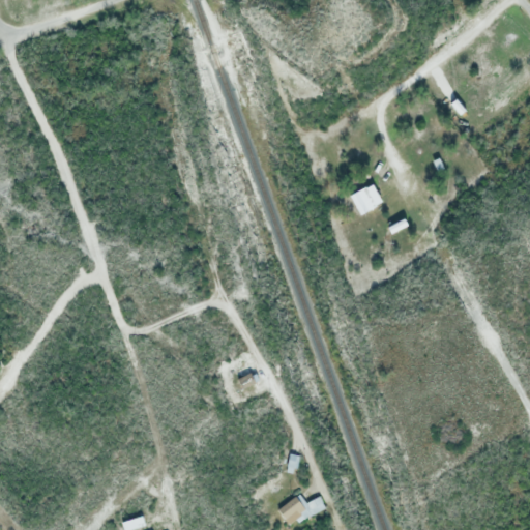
[(371,183),(381,201),(358,214),(348,197),(371,183)]
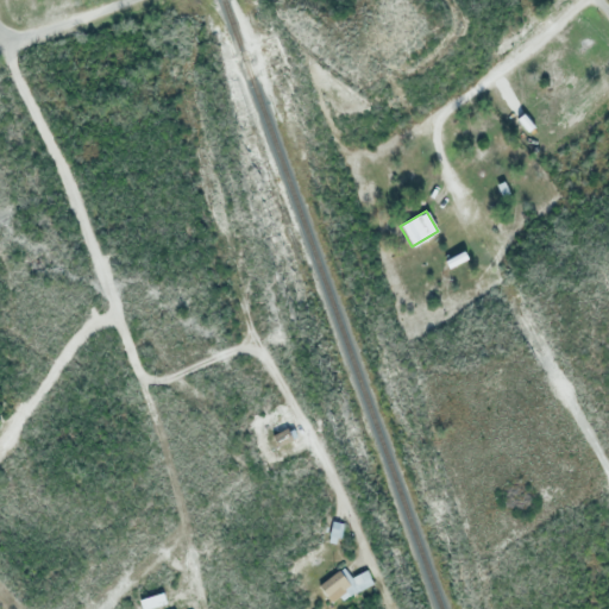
[(445,261),(463,251),(466,258),(449,268),(445,261)]
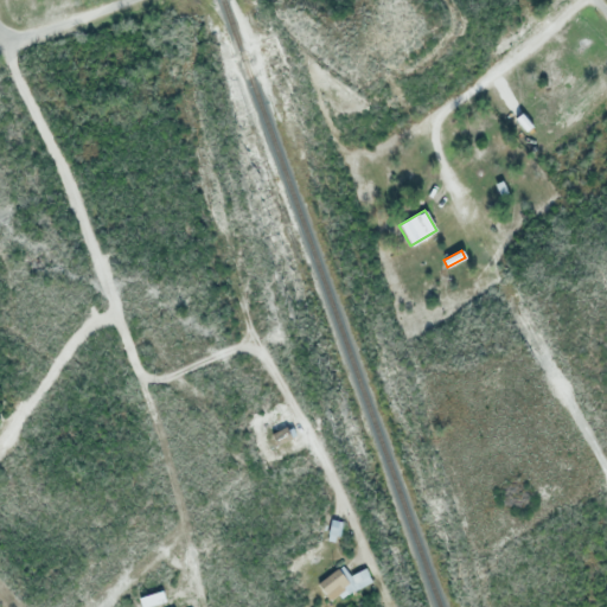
[(269,434),(285,427),(291,439),(275,446),(269,434)]
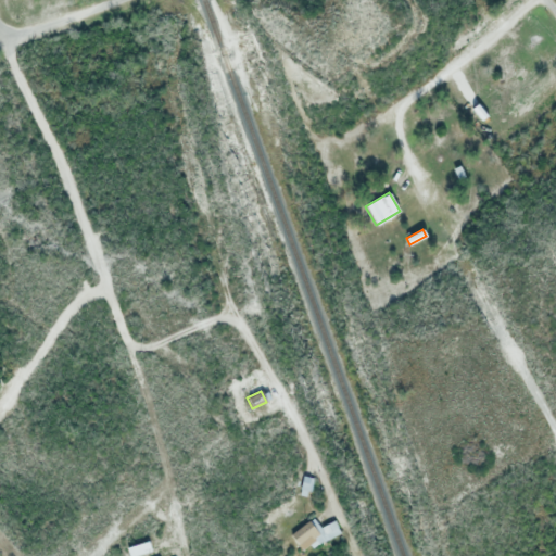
[(301,550),(291,538),(312,519),(323,531),(301,550)]
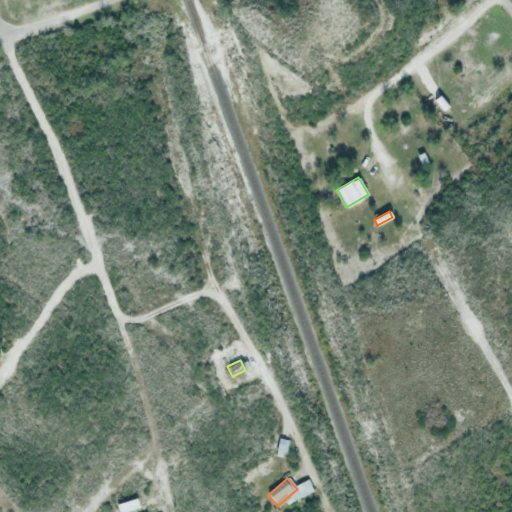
[(297,486),(309,480),(314,490),(302,496),(297,486)]
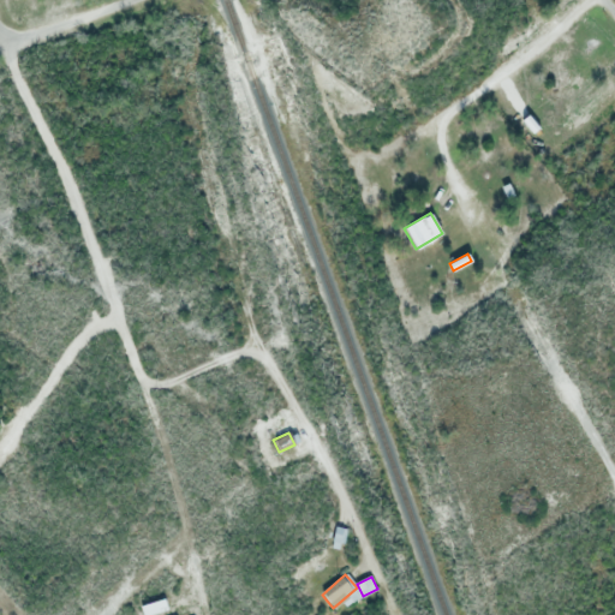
All buildings are outlined.
